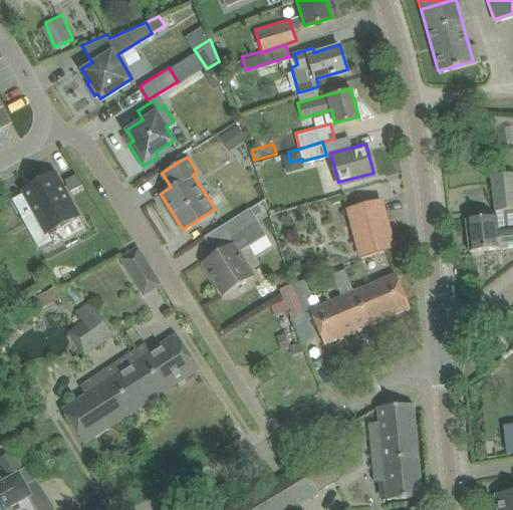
[(512,171),(490,174),(494,209),(512,207),(512,171)]
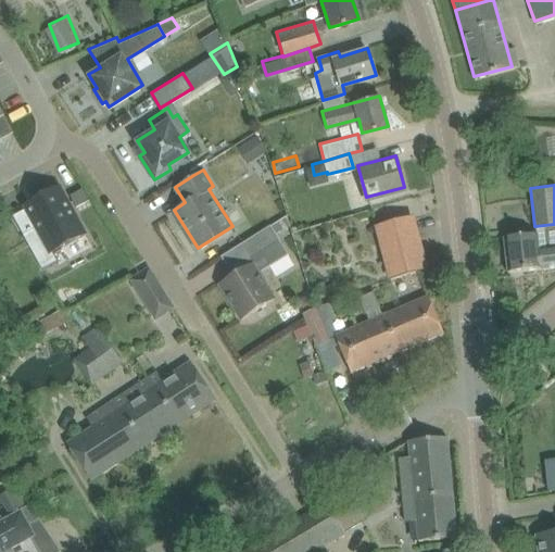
[(36,225),(23,233),(41,267),(57,259),(51,250),(84,231),(59,186),(25,204),(36,225)]
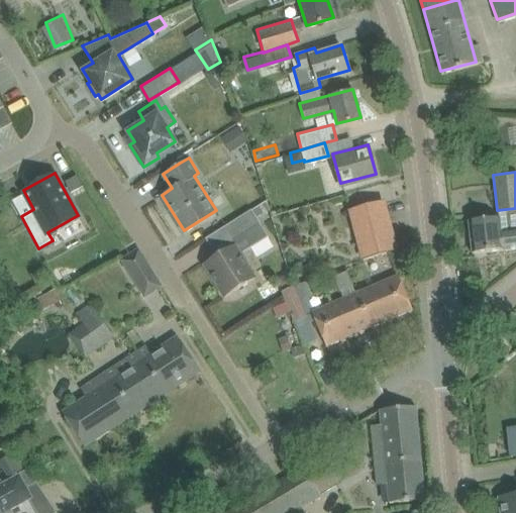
[(83,184),(77,174),(65,180),(70,190),(83,184)]
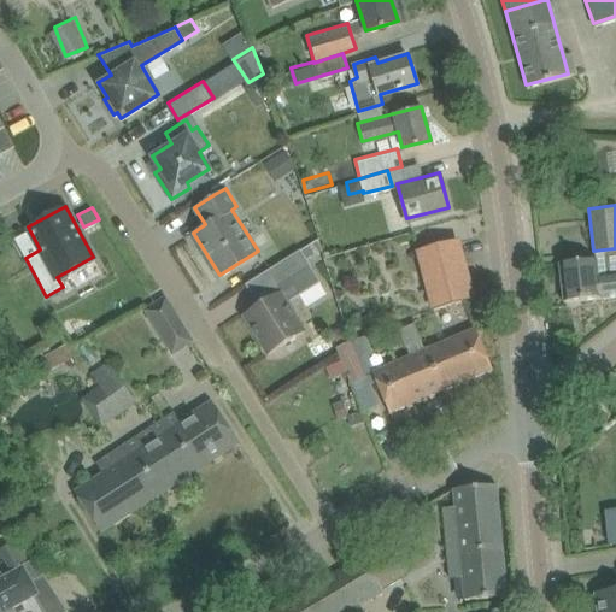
[(300,247),(306,256),(321,247),(317,236),(300,247)]
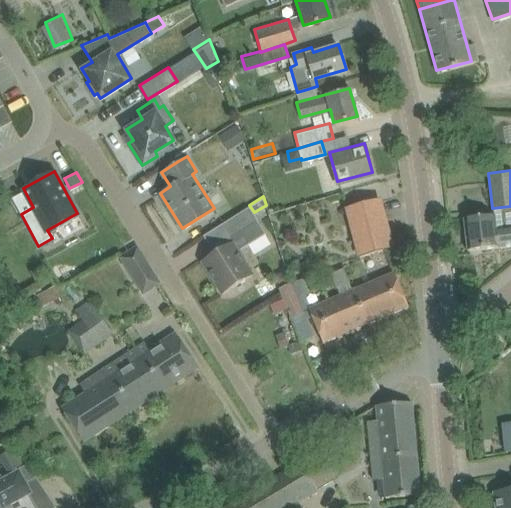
[(379,197),(345,206),(358,255),(392,246),(379,197)]
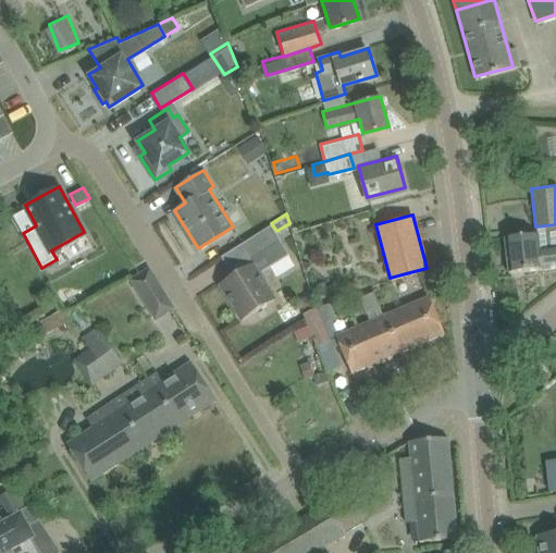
[(255,261),(222,282),(230,293),(226,295),(241,317),(273,297),(264,282),(268,280),(261,270),(288,253),(270,223),(242,241),(255,261)]
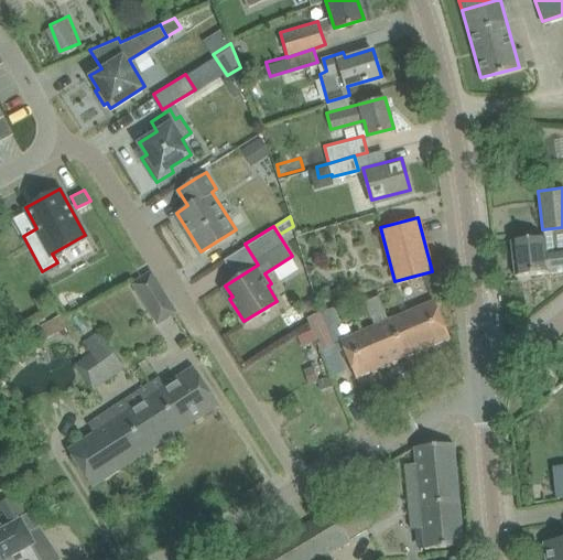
[(562,248),(545,250),(544,235),(510,239),(515,275),(562,268),(562,248)]
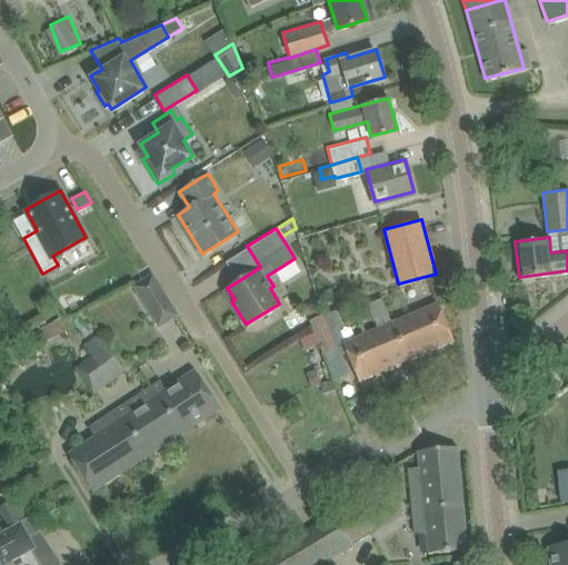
[(151,273),(136,281),(133,284),(158,325),(177,313),(151,273)]
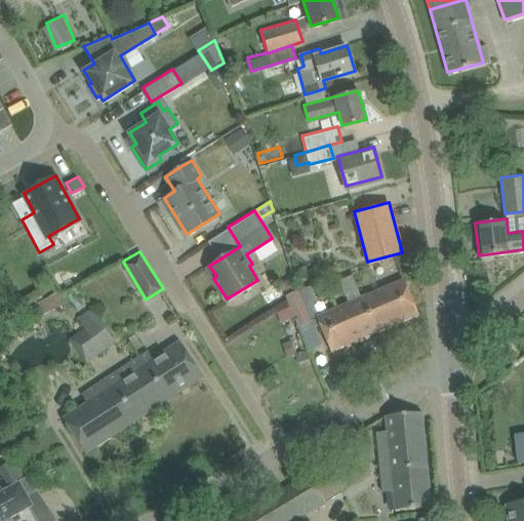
[(316,315),(322,330),(330,350),(376,330),(361,295),(352,272),(338,278),(348,301),(316,315)]
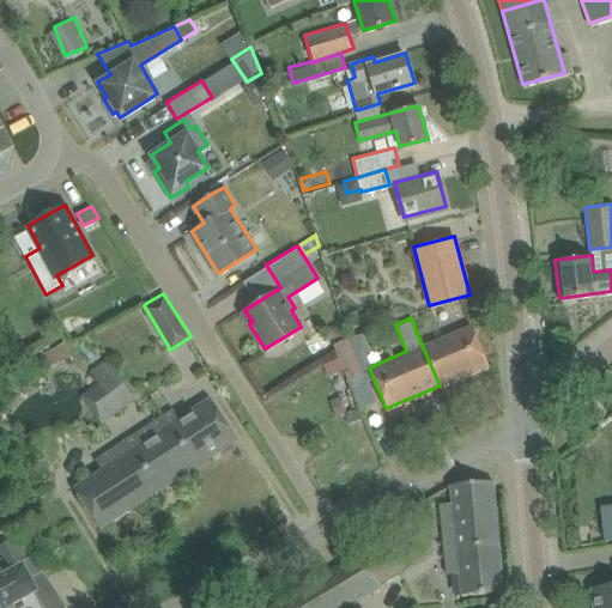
[(471,323),(422,345),(440,385),(489,365),(471,323)]
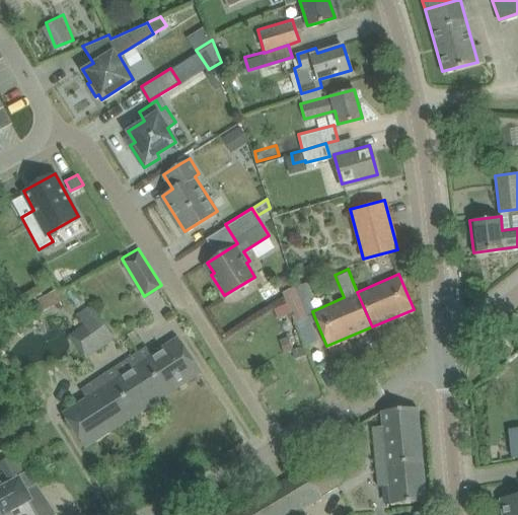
[(301,281),(282,289),(293,318),(313,310),(301,281)]
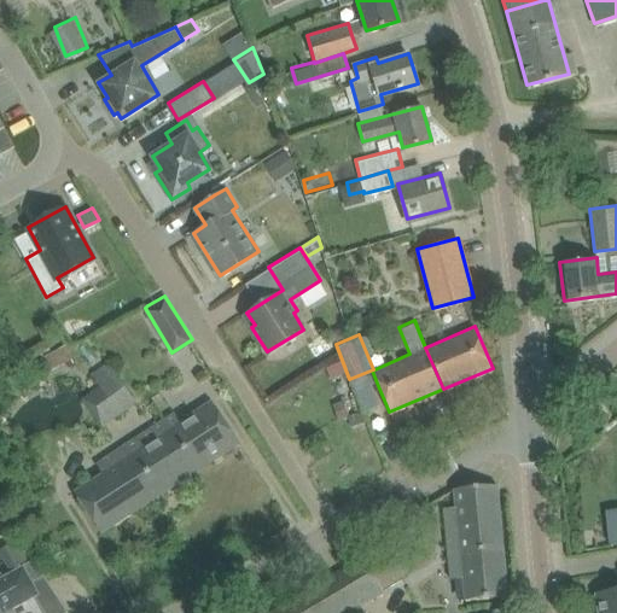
[(106,362),(92,373),(99,384),(118,409),(133,398),(106,362)]
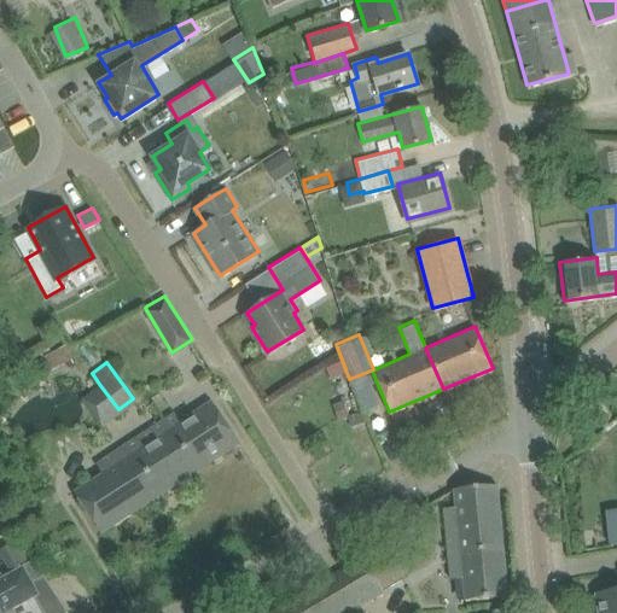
[(173,408),(158,418),(169,427),(197,467),(237,442),(210,401),(181,420),(173,408)]
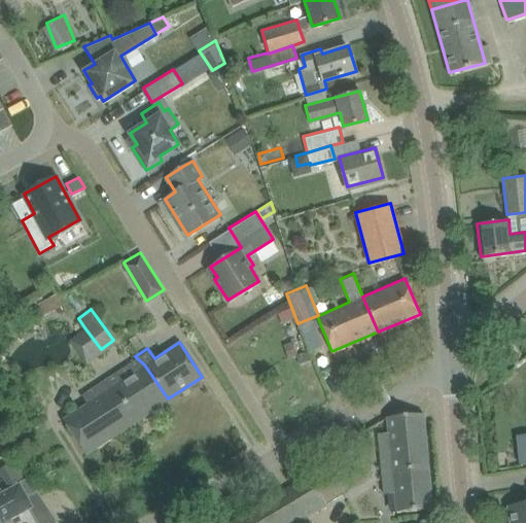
[(88,403),(64,420),(84,452),(168,398),(144,364),(135,356),(80,392),(88,403)]
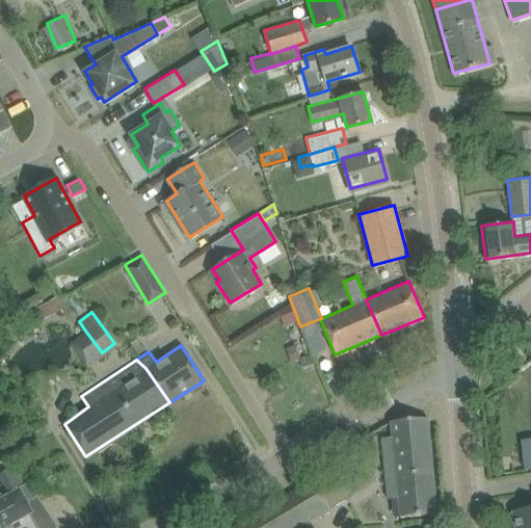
[(427,416),(391,420),(399,516),(436,512),(427,416)]
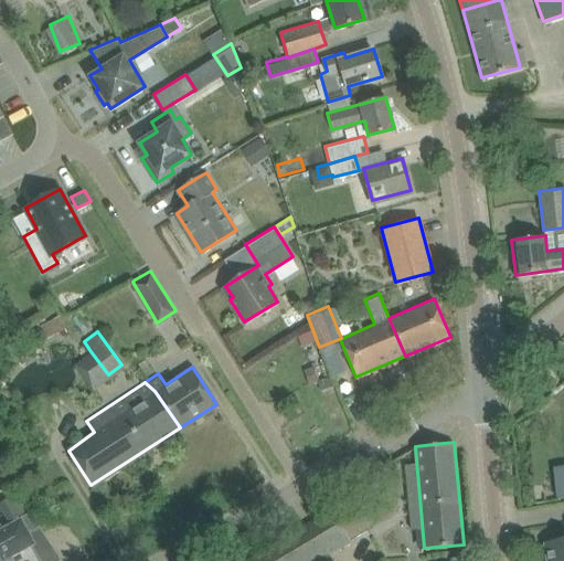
[(331,508),(242,560),(311,560),(349,539),(342,527),(331,508)]
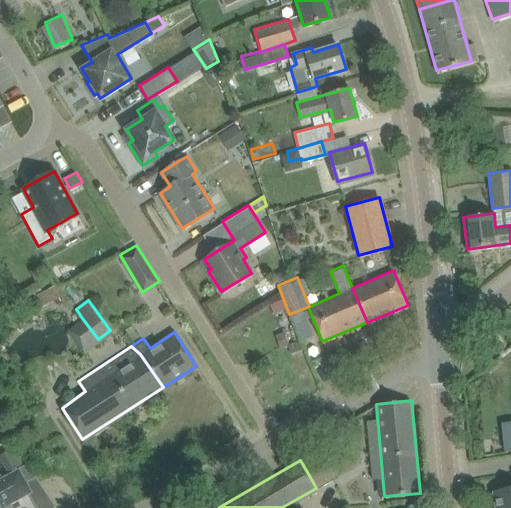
[(25,481),(35,476),(36,475),(27,462),(0,476),(0,507),(12,507),(9,502),(30,490),(25,481)]
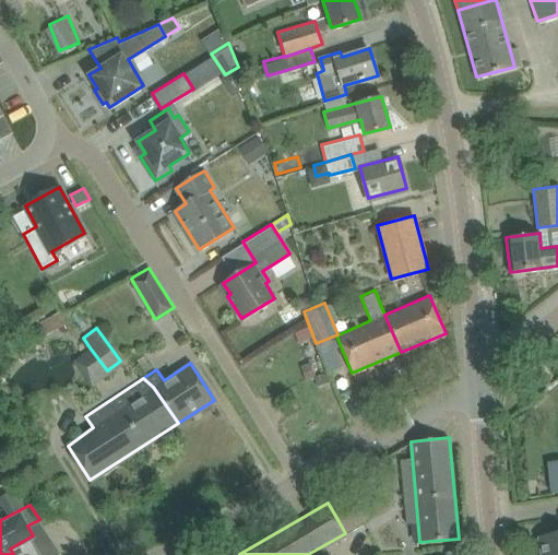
[(557,554),(557,532),(538,536),(541,554),(557,554)]
